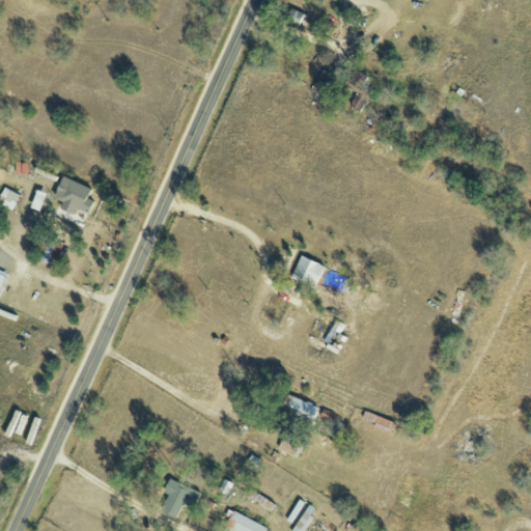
[(303,15),(289,8),(284,20),(298,27),(303,15)]
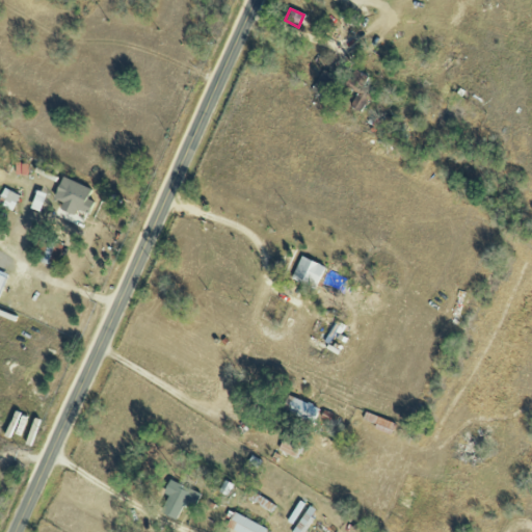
[(368,77),(353,69),(344,86),(356,92),(349,107),(360,112),(367,99),(371,101),(375,92),(363,85),(368,77)]
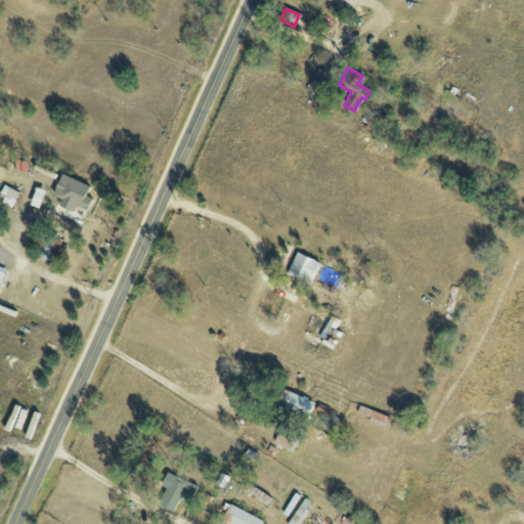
[(73,212),(76,206),(86,210),(91,198),(86,195),(90,185),(62,173),(52,194),(61,200),(58,205),(73,212)]
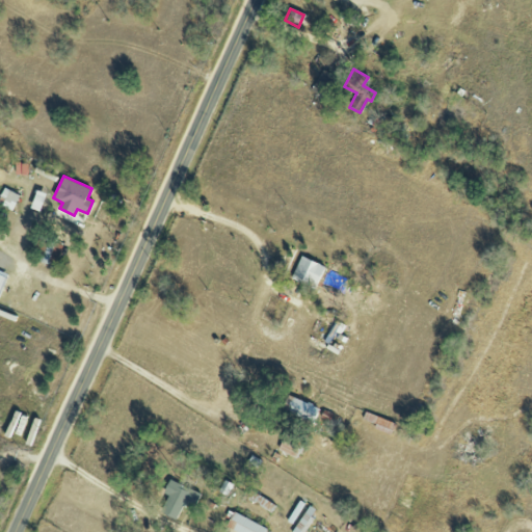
[(20,194),(3,187),(0,194),(0,205),(12,211),(20,194)]
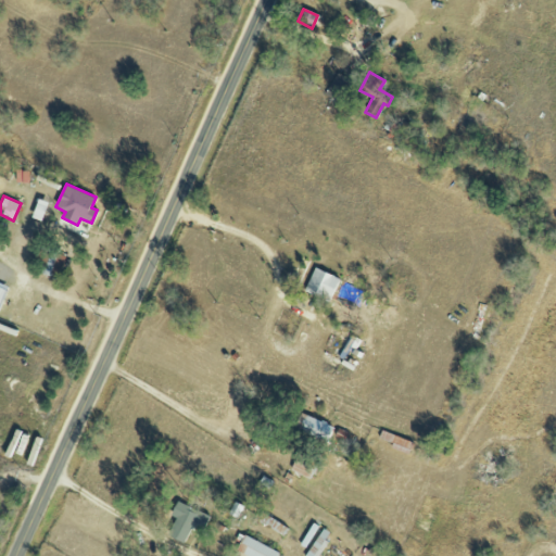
[(48,202),(38,198),(32,216),(41,220),(48,202)]
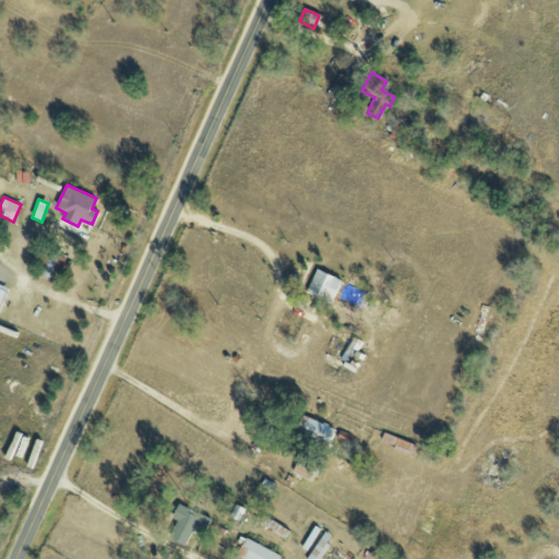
[(342,280),(316,269),(306,293),(331,304),(342,280)]
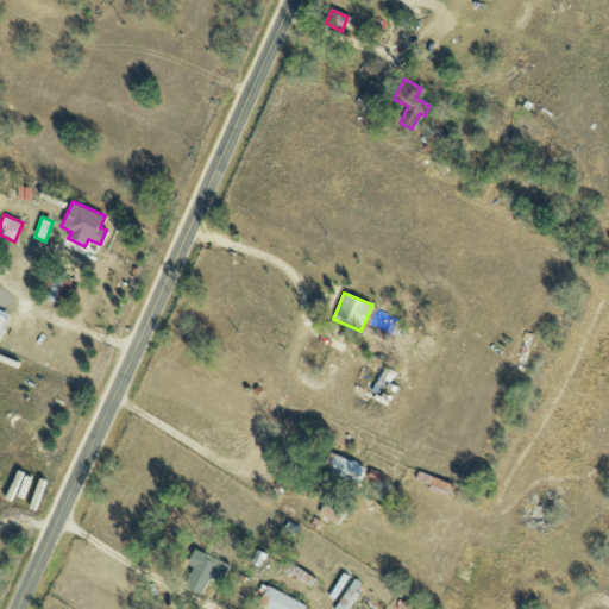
[(364,464),(330,456),(325,473),(359,483),(364,464)]
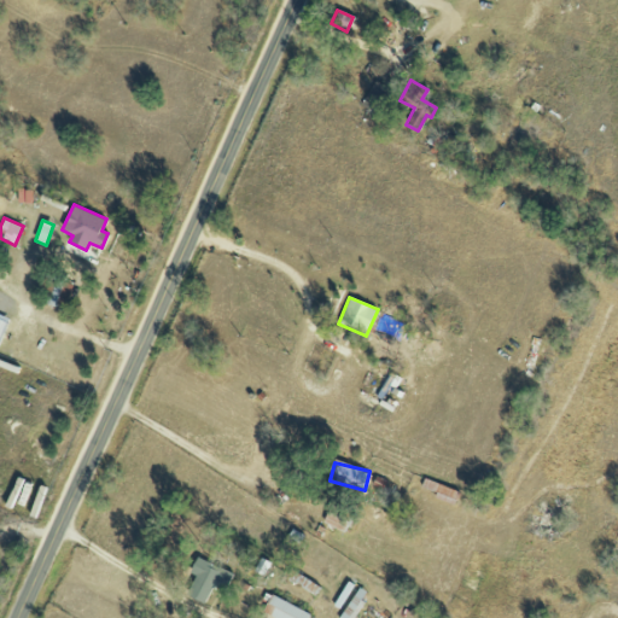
[(420,488),(435,493),(433,497),(454,505),(459,490),(423,478),(420,488)]
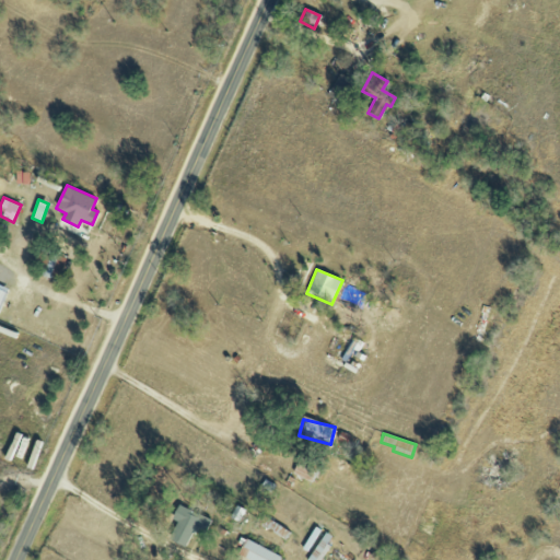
[(171,518),(177,522),(168,539),(185,547),(194,531),(203,535),(211,520),(178,504),(171,518)]
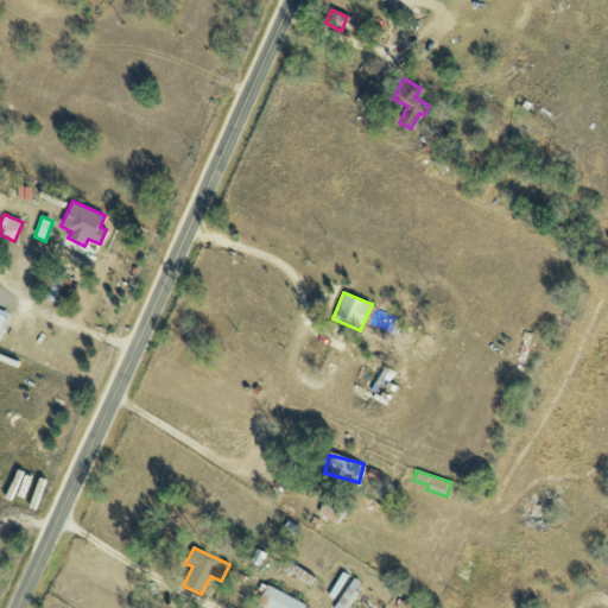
[(348,576),(341,572),(328,595),(335,599),(348,576)]
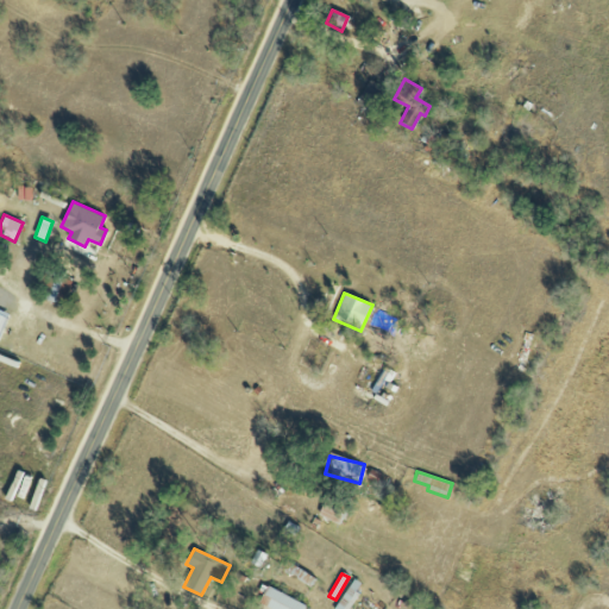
[(334,608),(347,608),(362,584),(351,579),(334,608)]
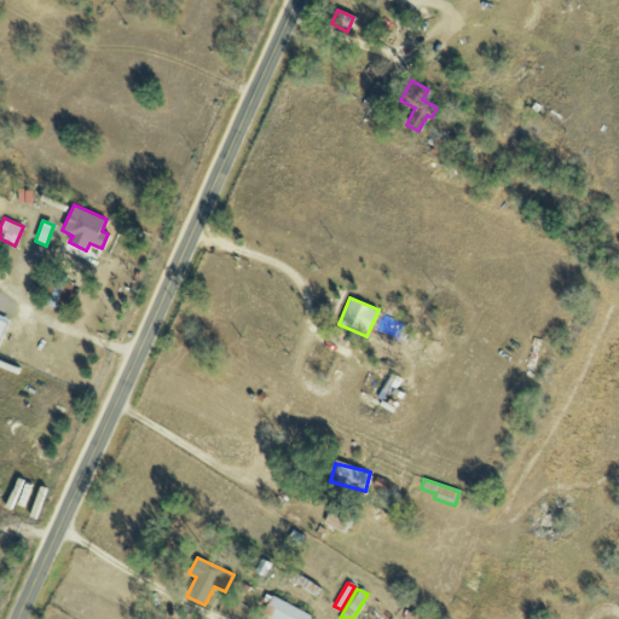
[(264,613),(275,618),(307,618),(311,614),(271,596),(264,613)]
